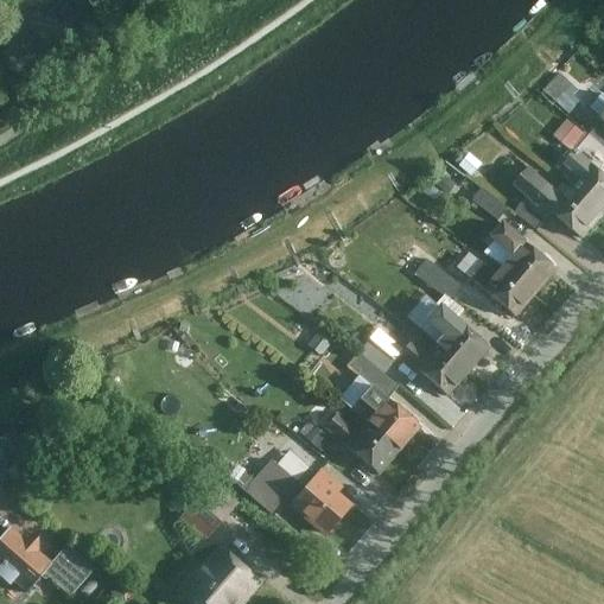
[(558,69),(541,86),(567,110),(584,94),(558,69)]
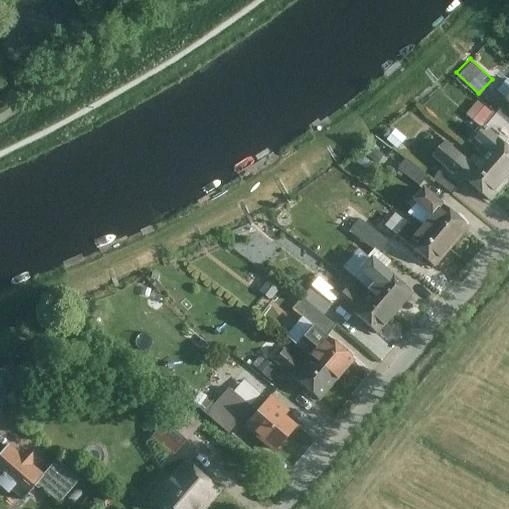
[(486,121),(492,107),(473,97),(466,112),(486,121)]
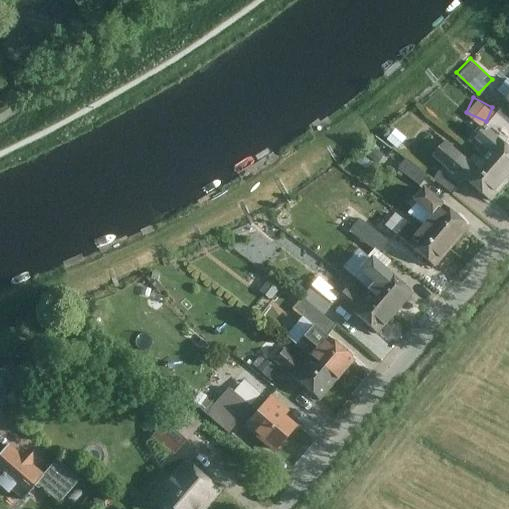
[(508,108),(503,104),(496,113),(508,123),(508,108)]
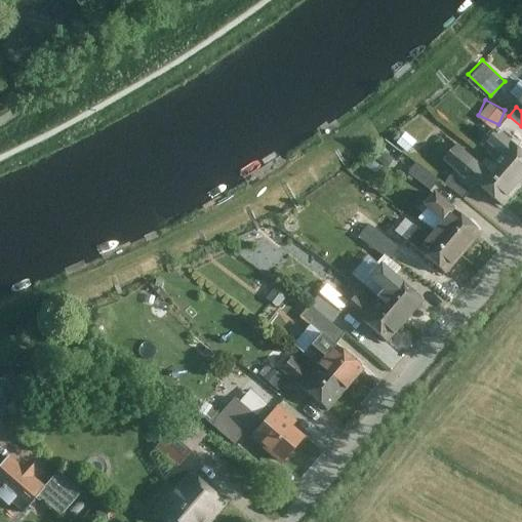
[(521,126),(509,116),(500,125),(521,143),(521,126)]
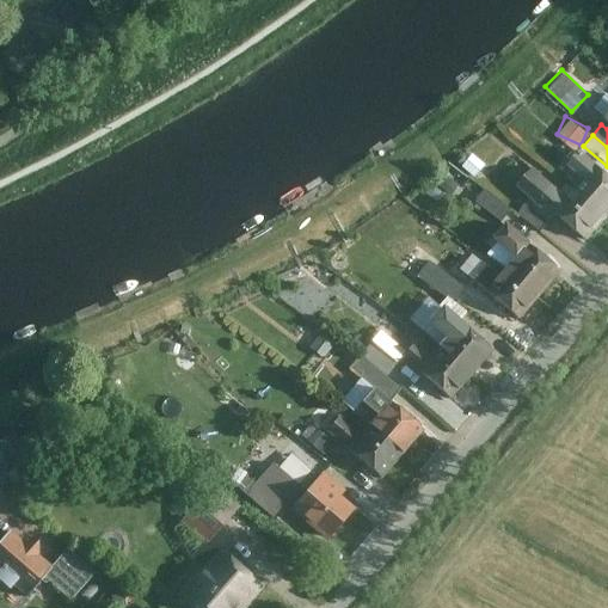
[(585,177),(576,189),(607,214),(607,174),(578,151),(569,163),(585,177)]
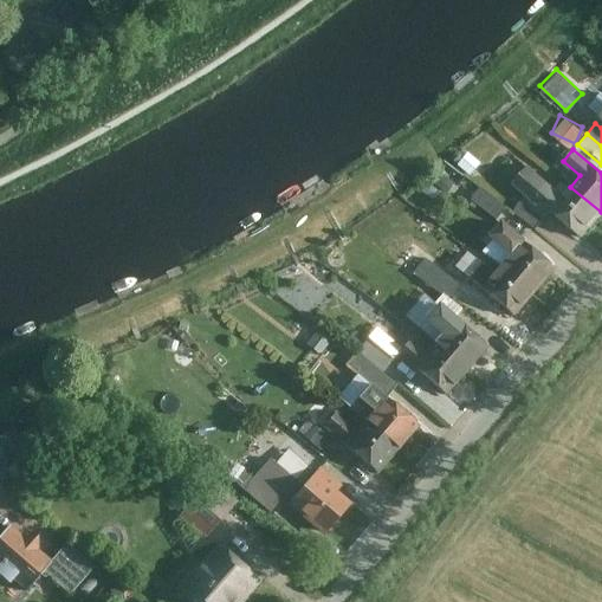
[(530,163),(512,182),(582,237),(601,213),(601,212),(570,187),(564,194),(530,163)]
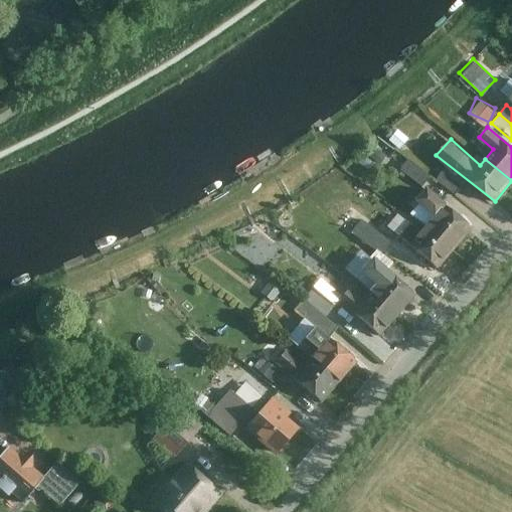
[(398,169),(423,179),(428,168),(403,158),(398,169)]
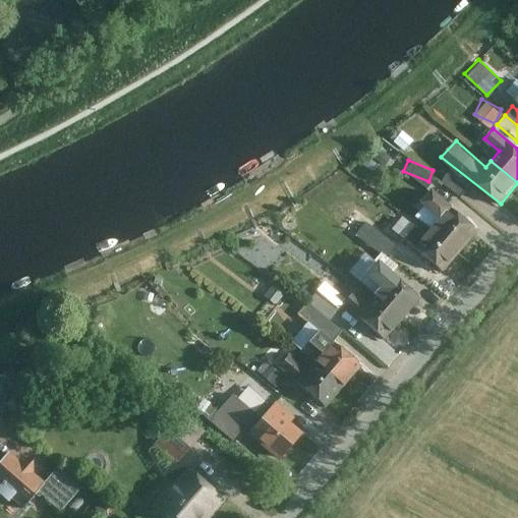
[(441,216),(432,227),(461,249),(476,230),(450,209),(453,205),(433,189),(421,202),(441,216)]
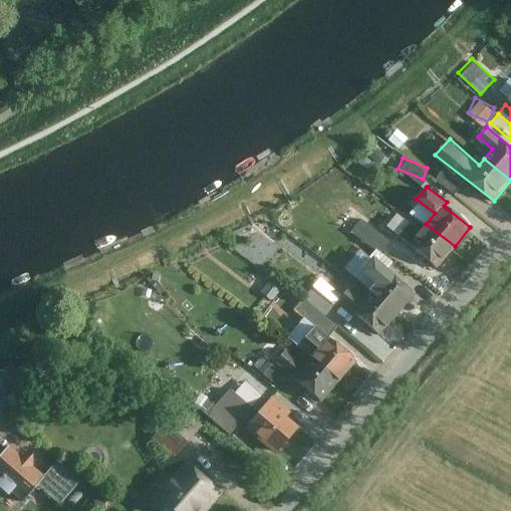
[(376,250),(387,237),(358,215),(348,228),(376,250)]
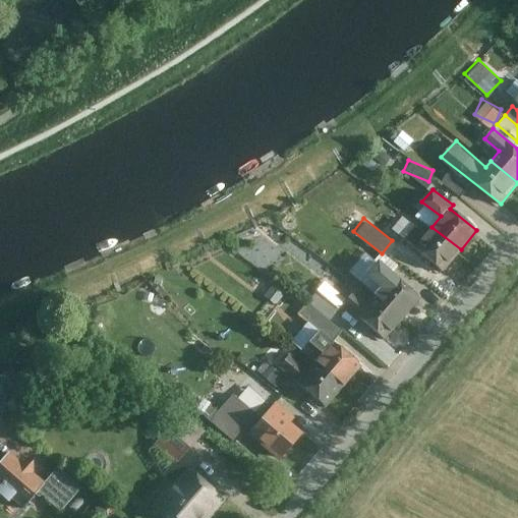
[(413,221),(398,239),(441,274),(461,249),(432,227),(426,232),(413,221)]
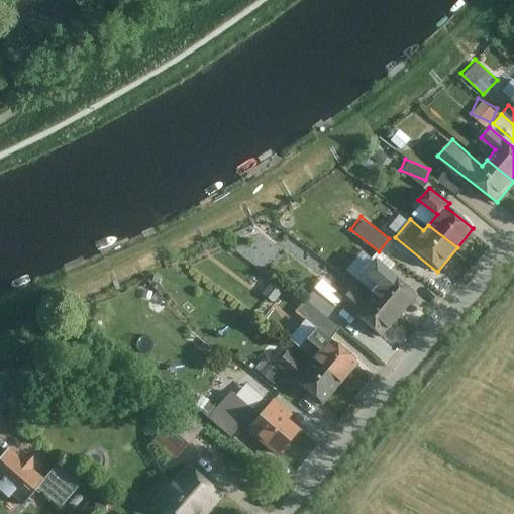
[(387,270),(371,290),(402,314),(418,295),(387,270)]
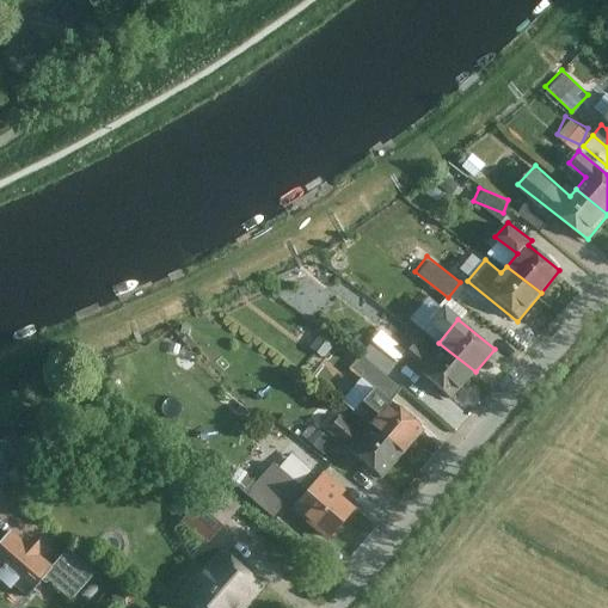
[(369,341),(360,354),(385,375),(395,362),(369,341)]
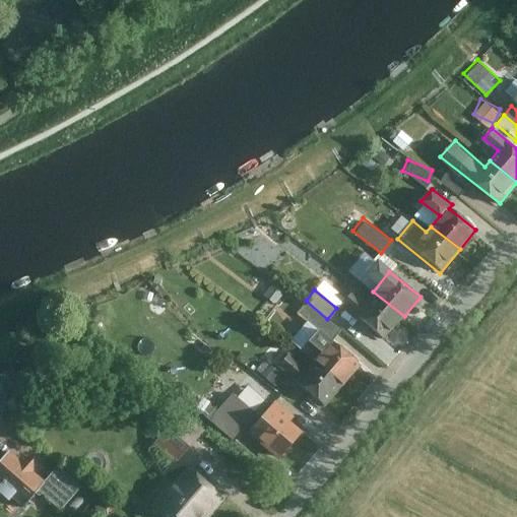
[(351,289),(341,301),(384,338),(404,316),(373,292),(366,301),(351,289)]
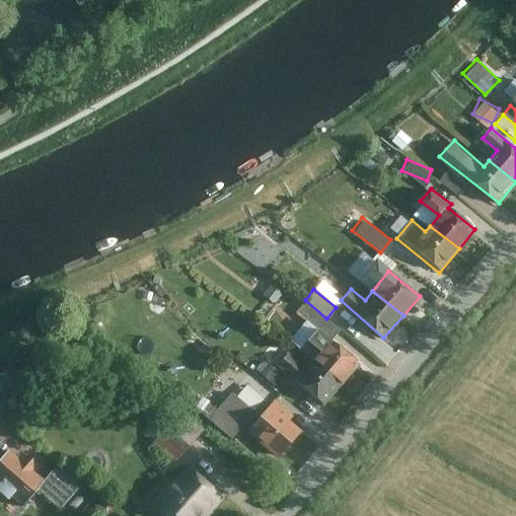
[(326,318),(305,300),(297,309),(332,339),(341,328),(326,318)]
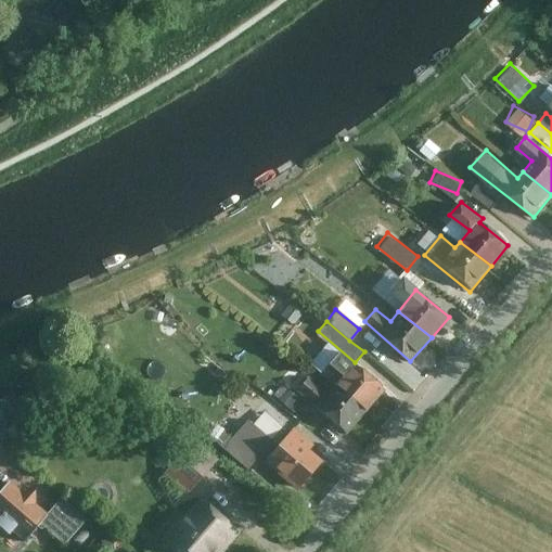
[(345,375),(336,385),(368,411),(386,389),(342,352),(331,363),(345,375)]
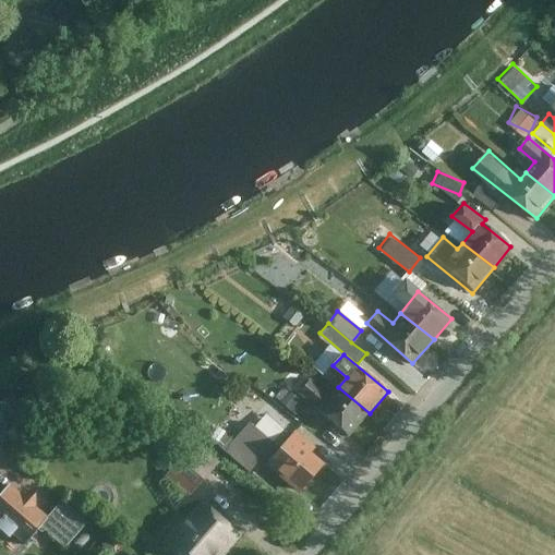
[(309,378),(297,393),(348,437),(370,413),(338,387),(329,397),(309,378)]
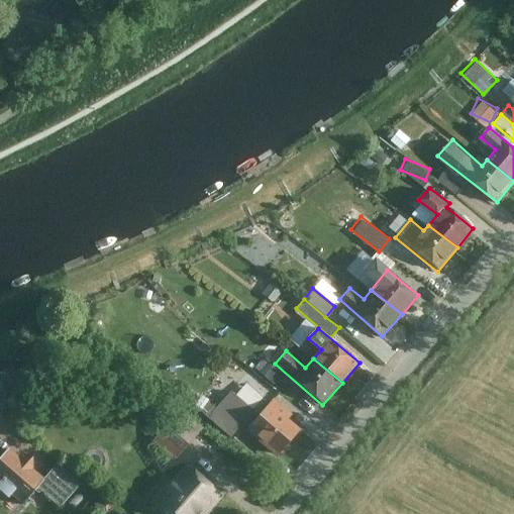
[(270,383),(280,373),(262,354),(251,365),(270,383)]
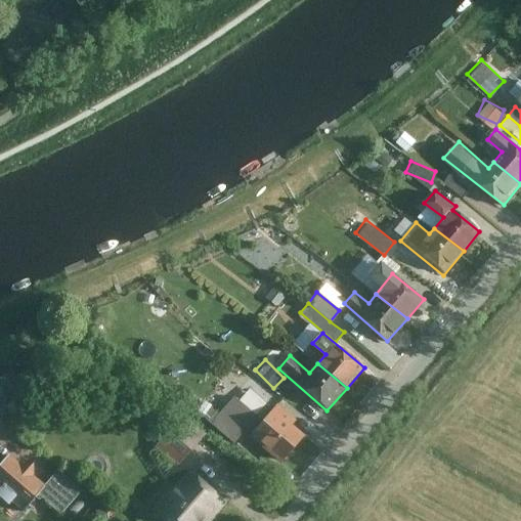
[(243,386),(211,423),(234,440),(245,429),(281,459),(301,434),(243,386)]
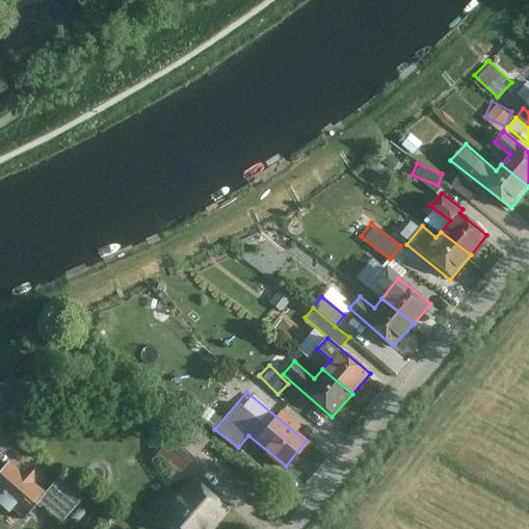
[(184,421),(156,452),(180,471),(208,441),(184,421)]
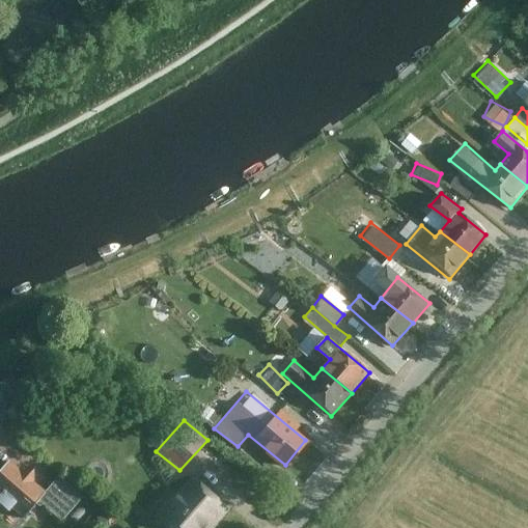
[(6,459),(0,466),(0,498),(23,518),(39,501),(47,492),(6,459)]
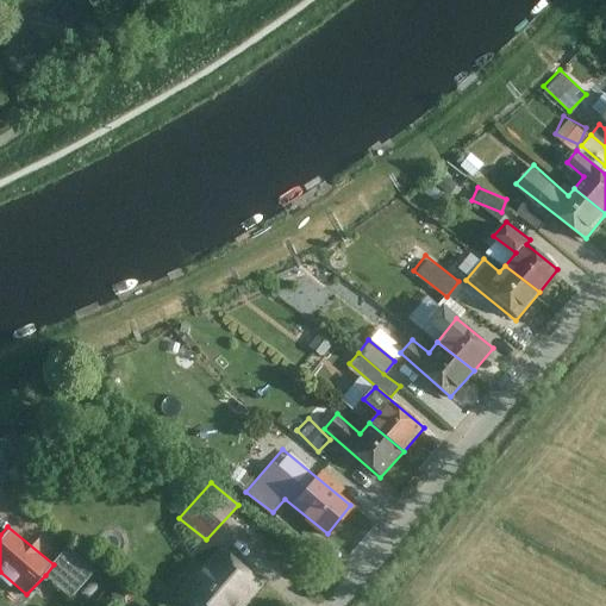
[(67,548),(54,564),(45,575),(69,595),(92,569),(67,548)]
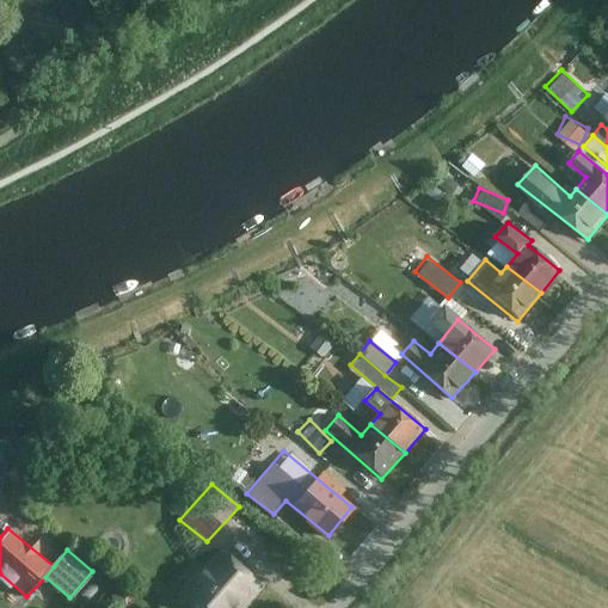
[(212,550),(174,595),(191,607),(244,607),(260,590),(212,550)]
